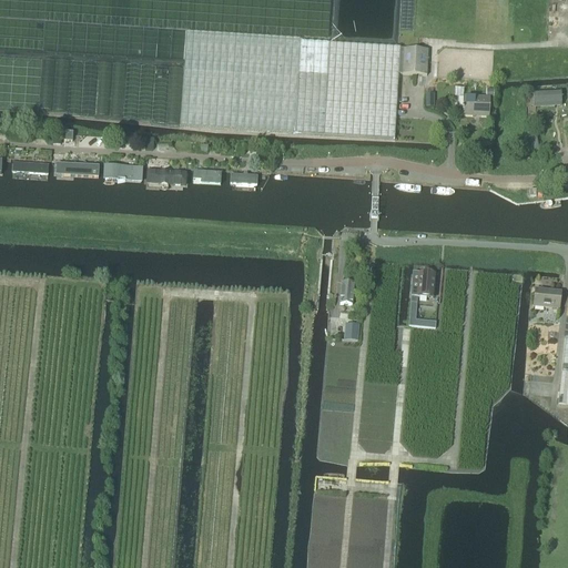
[(176,51),(176,47),(176,42),(175,40),(174,39),(172,37),(170,36),(168,34),(164,34),(162,34),(160,36),(158,37),(155,39),(154,42),(153,47),(154,51),(156,54),(159,57),(160,58),(164,58),(168,58),(170,58),(171,57),(173,54),(174,53),(176,51)]
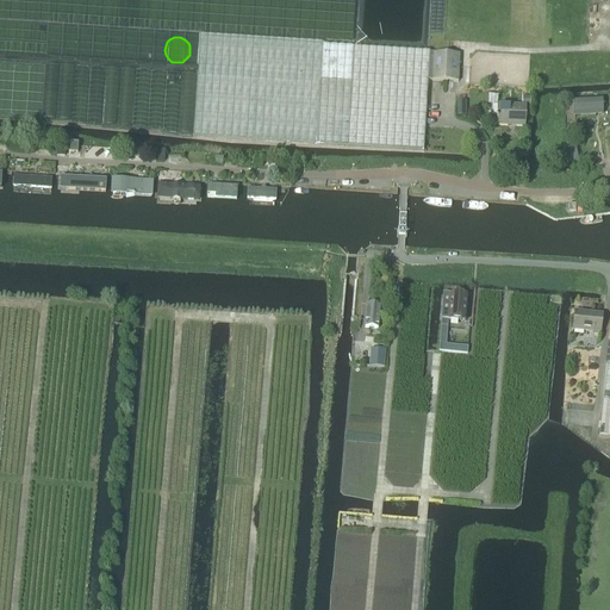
[(192,137),(316,144),(363,148),(423,151),(429,53),(322,47),(199,38),(192,137)]
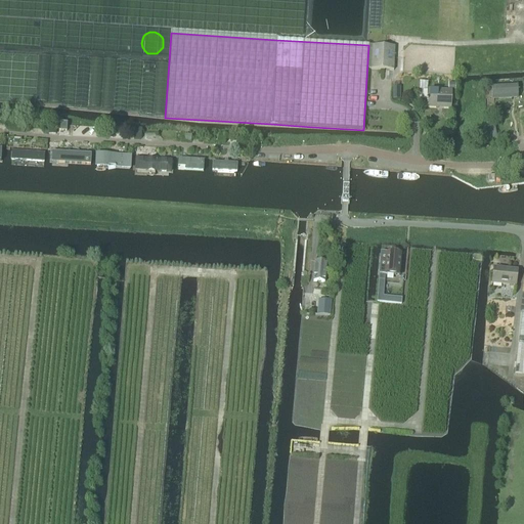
[(370,70),(393,71),(394,47),(372,46),(370,70)]
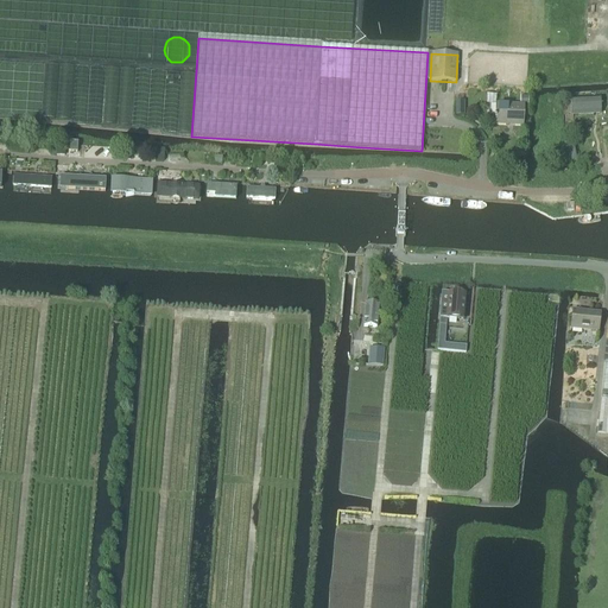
[(600,114),(599,100),(570,101),(571,115),(600,114)]
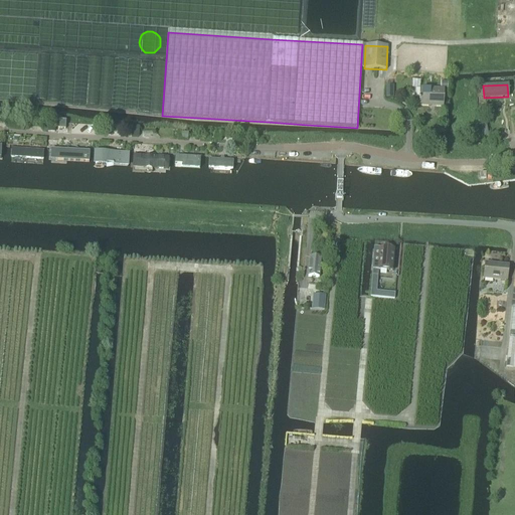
[(419,90),(419,107),(442,108),(443,91),(419,90)]
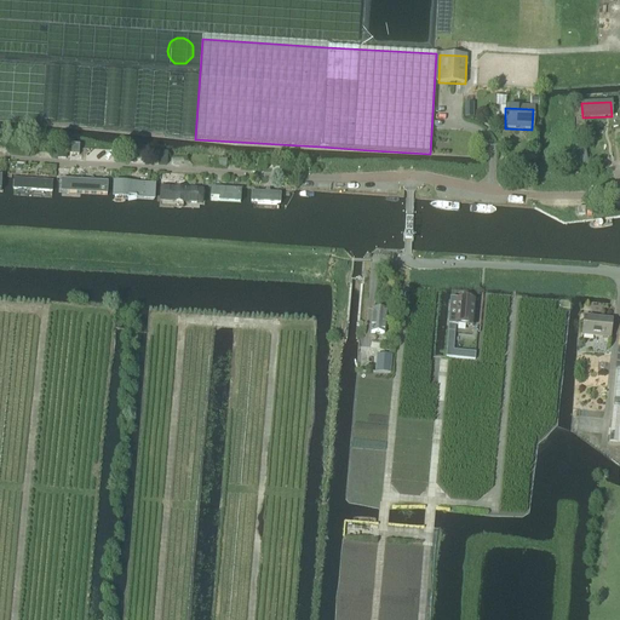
[(52,190),(52,177),(13,173),(12,188),(52,190)]
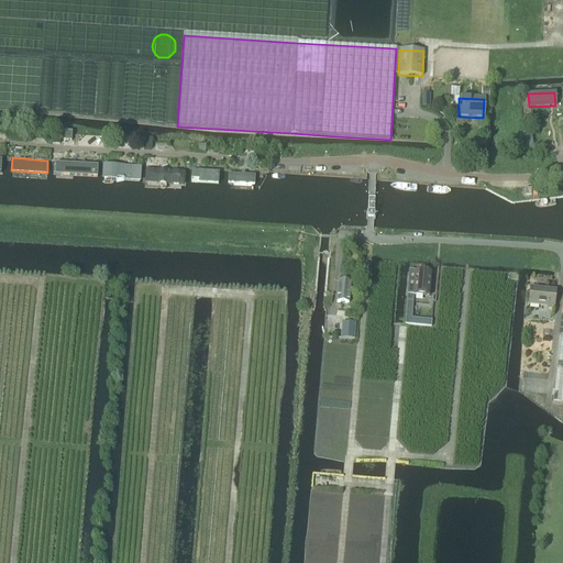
[(98,175),(98,163),(54,159),(54,172),(98,175)]
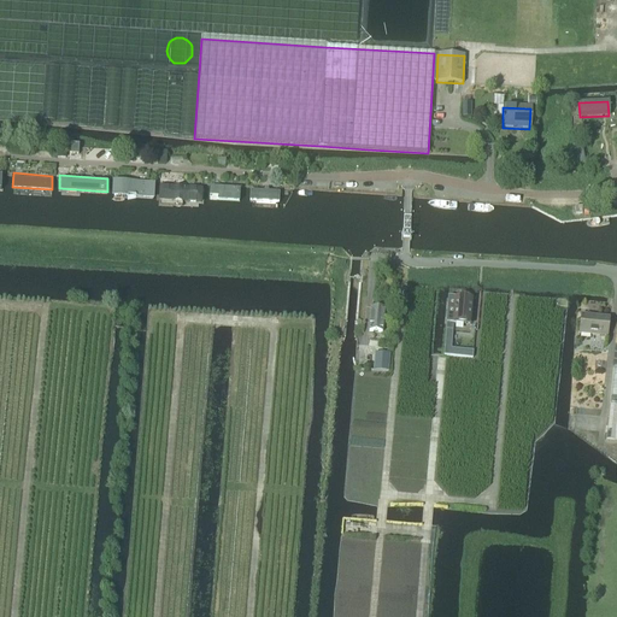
[(154,195),(154,180),(112,177),(111,194),(154,195)]
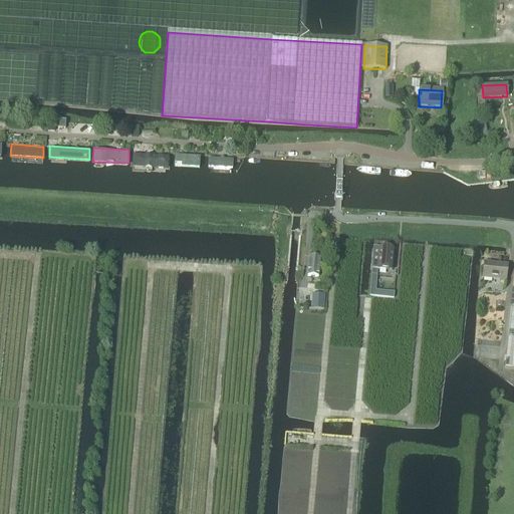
[(169,167),(169,154),(132,152),(132,166),(169,167)]
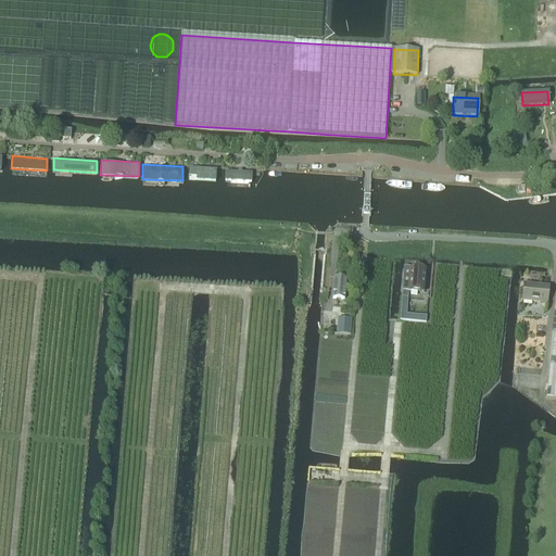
[(216,178),(216,166),(189,165),(189,176),(216,178)]
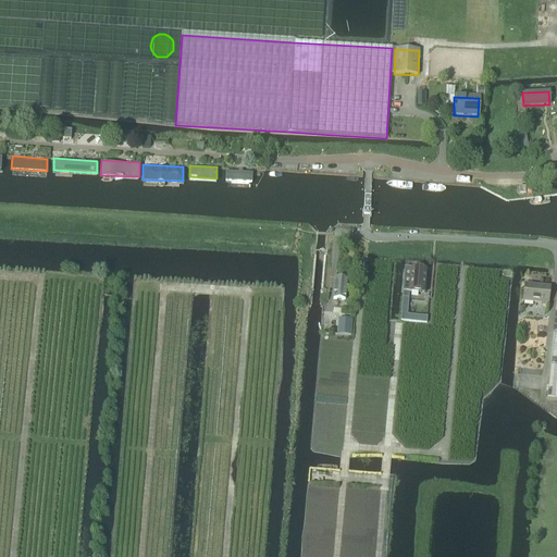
[(252,182),(252,171),(226,169),(226,182),(252,182)]
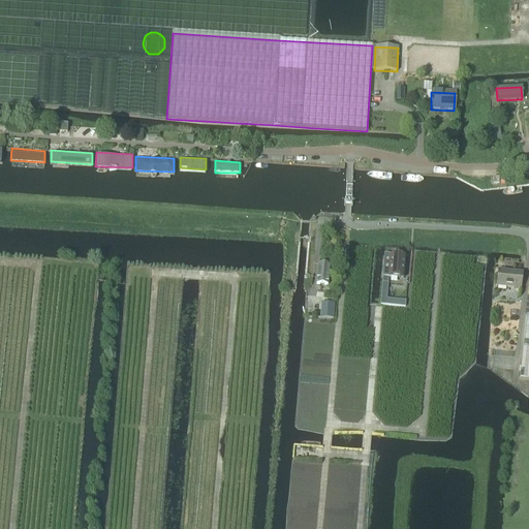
[(352,198),(344,198),(344,207),(352,208),(352,198)]
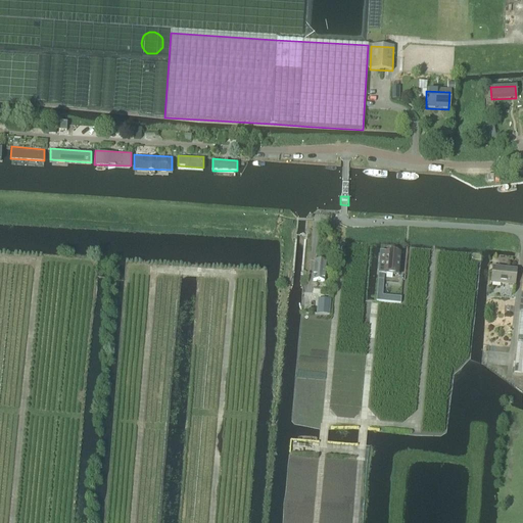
[(380,254),(377,288),(376,302),(382,302),(383,288),(384,275),(397,276),(399,254),(386,253),(385,254),(380,254)]
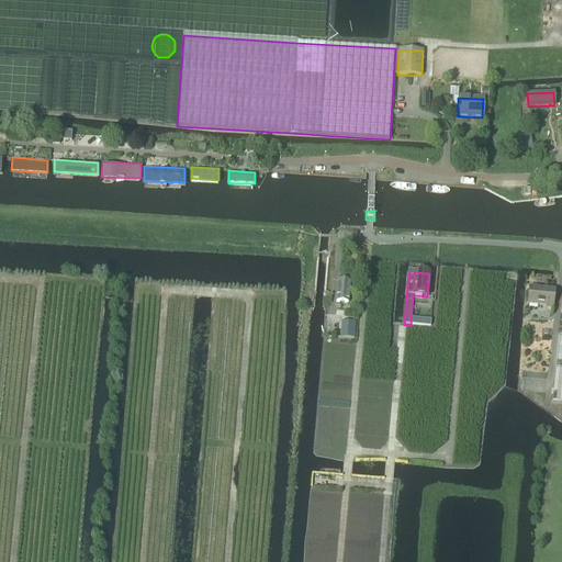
[(338,281),(336,303),(348,304),(348,298),(350,298),(351,289),(349,289),(349,282),(338,281)]
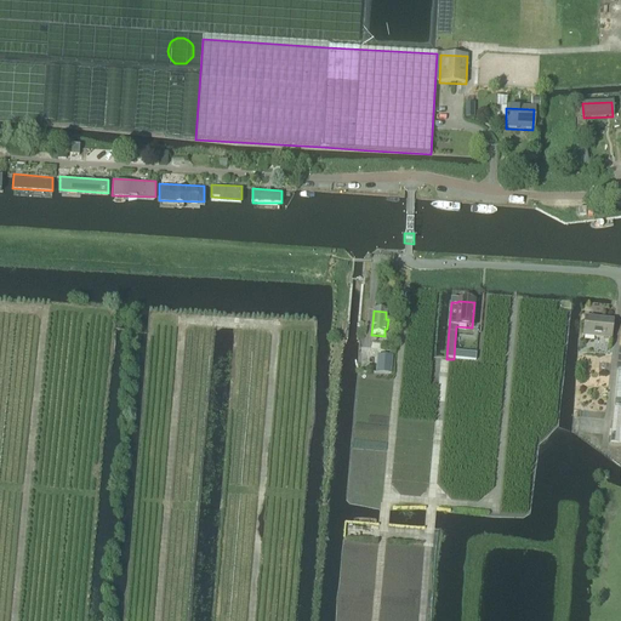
[(584,337),(610,340),(613,320),(585,318),(584,337)]
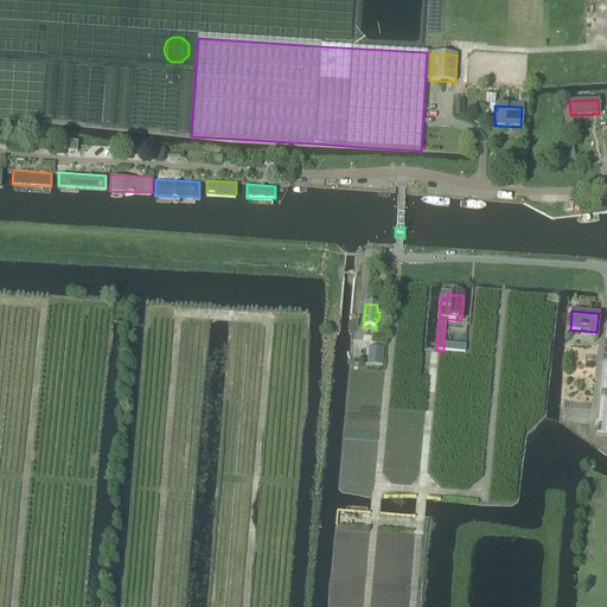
[(368,347),(366,365),(381,366),(382,349),(368,347)]
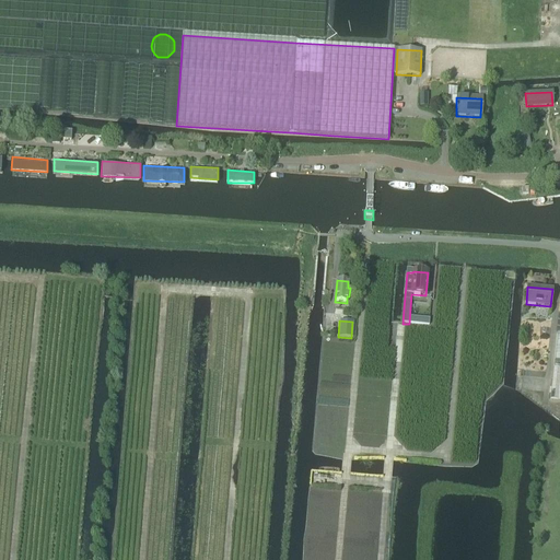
[(559,335),(557,335),(553,368),(549,400),(559,400),(559,335)]
